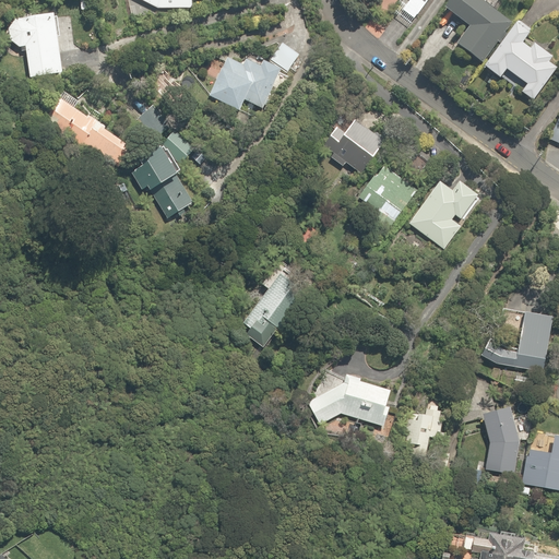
[(411,0),(403,11),(414,19),(427,0),(411,0)]
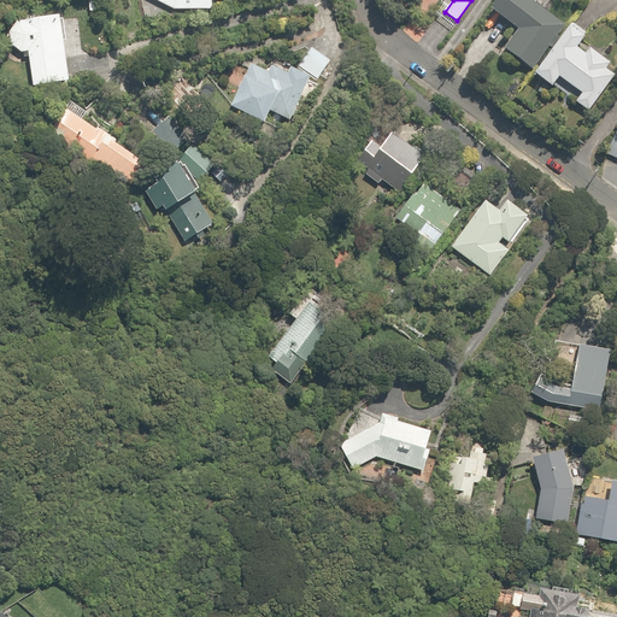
[(504,50),(533,70),(550,46),(552,48),(559,37),(558,36),(565,25),(530,0),(497,0),(491,10),(518,29),(504,50)]
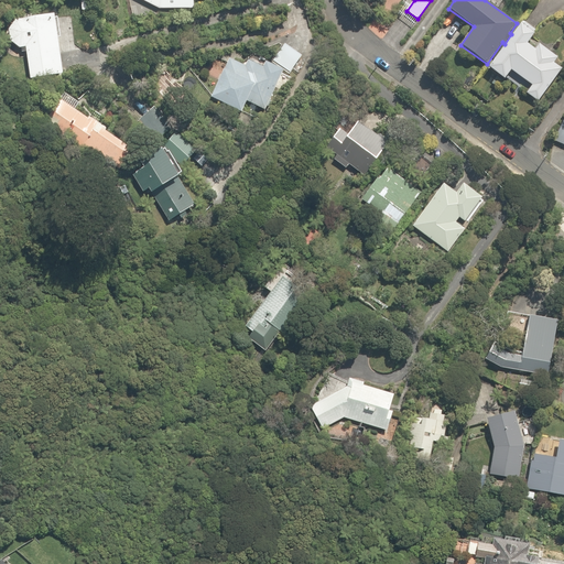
[(64,75),(55,15),(17,21),(10,31),(11,42),(21,49),(26,49),(31,79),(64,75)]
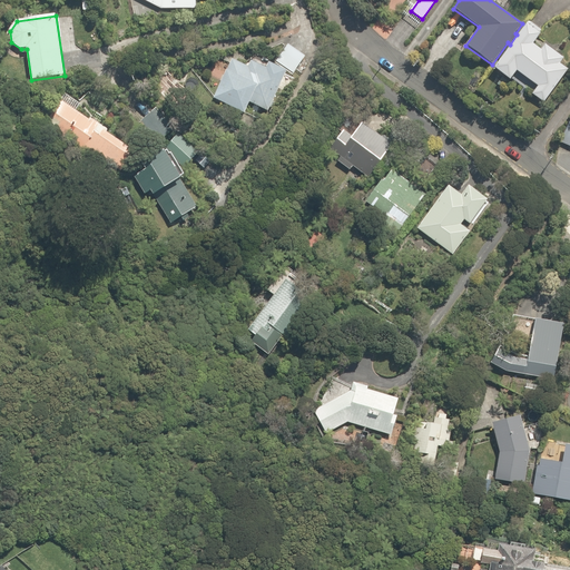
[(532,94),(544,102),(568,69),(560,64),(563,58),(546,45),(541,50),(533,45),(541,35),(539,33),(541,29),(531,21),(494,68),(510,80),(517,71),(538,86),(532,94)]
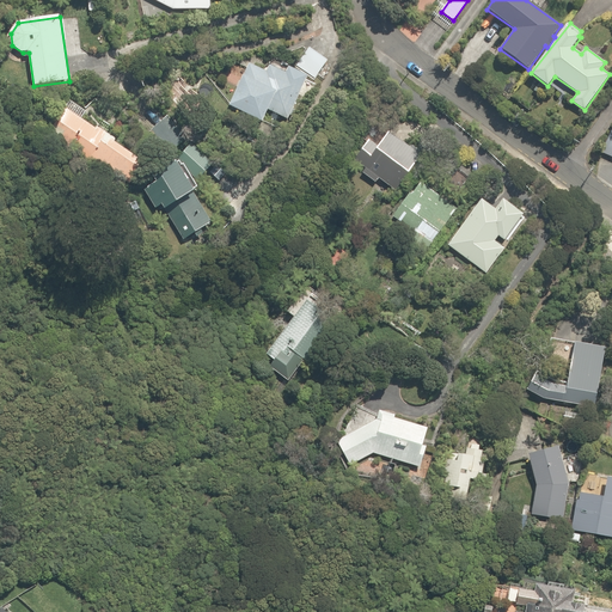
[(297,65),(314,78),(328,59),(310,47),(297,65)]
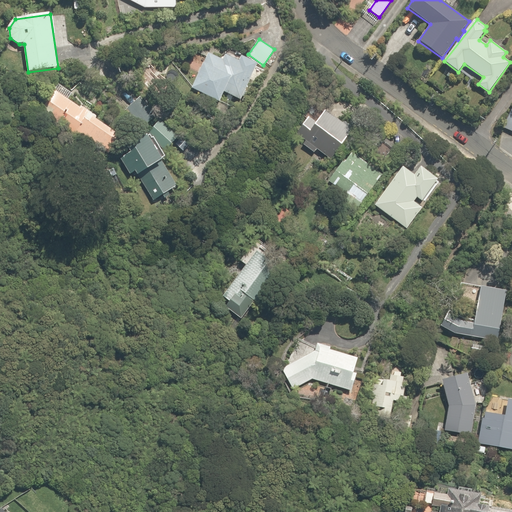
[(192,88),(220,102),(225,92),(241,100),(243,96),(244,96),(246,92),(245,91),(250,80),(258,83),(264,70),(257,67),(258,64),(242,56),(240,61),(226,55),(223,60),(209,53),(192,88)]
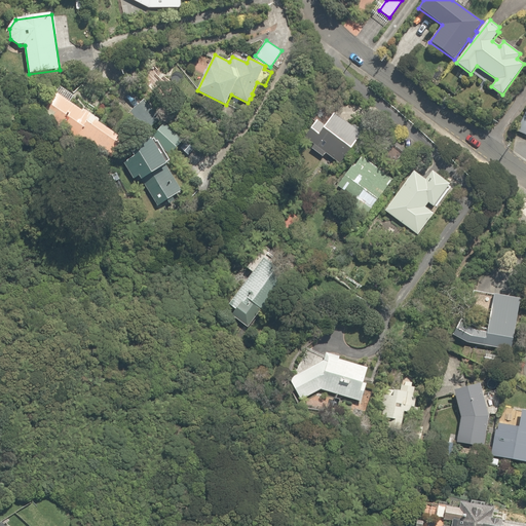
[(287,74),(292,78),(296,73),(291,69),(287,74)]
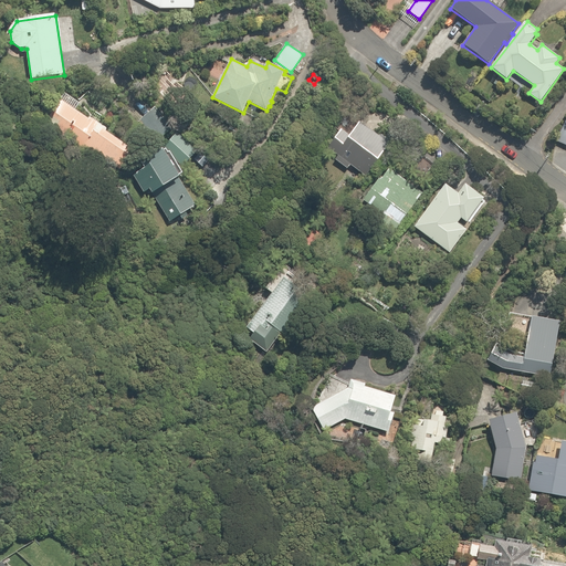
[(98,155),(121,169),(134,150),(106,132),(107,129),(91,117),(90,118),(75,109),(80,103),(65,94),(45,123),(96,157),(98,155)]
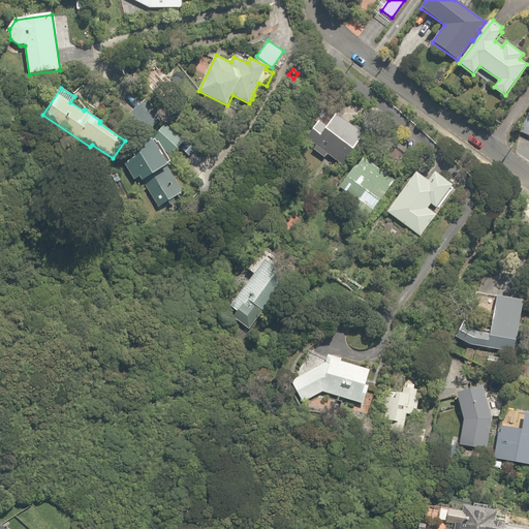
[(131,113),(144,132),(160,122),(147,99),(131,113)]
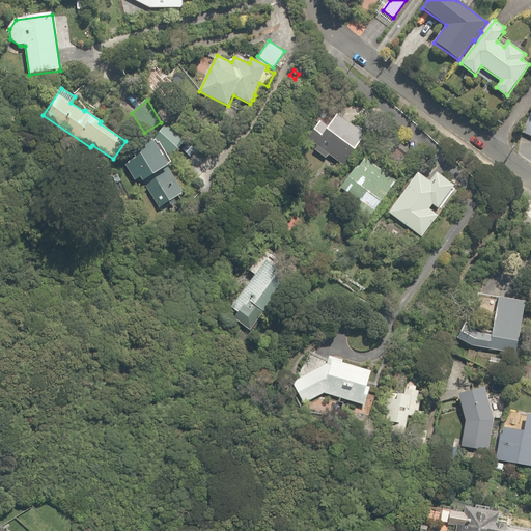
[(308,139),(343,165),(365,135),(337,114),(335,117),(328,112),(308,139)]
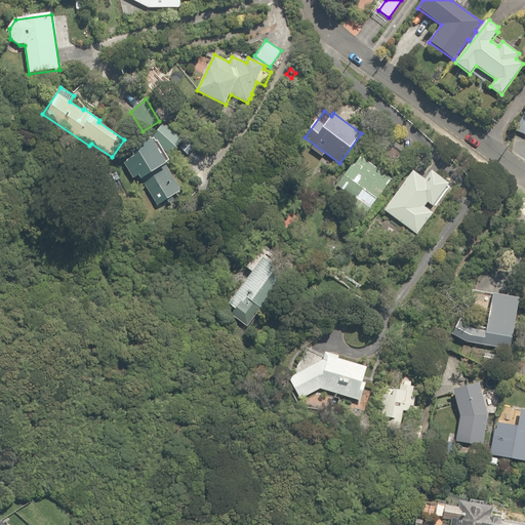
[(516,130),(524,134),(524,111),(524,112),(516,130)]
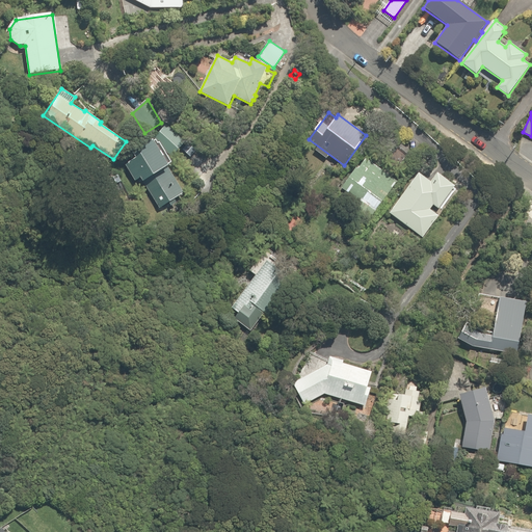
[(141,179),(159,209),(169,203),(171,206),(176,203),(174,200),(184,193),(162,156),(167,151),(173,157),(185,142),(166,125),(153,140),(154,141),(133,154),(136,159),(126,165),(135,182),(141,179)]
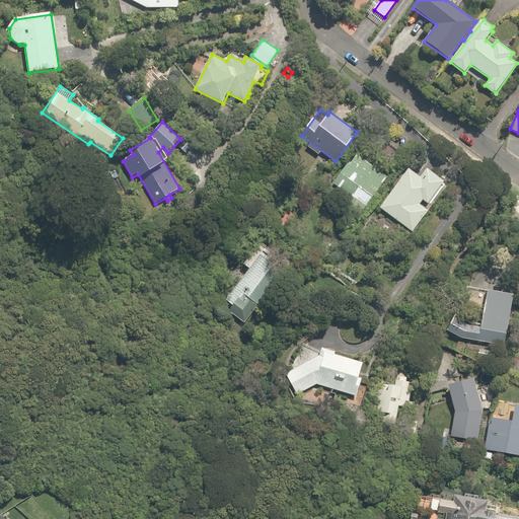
[(403,151),(391,141),(376,158),(390,169),(403,155),(401,154),(403,151)]
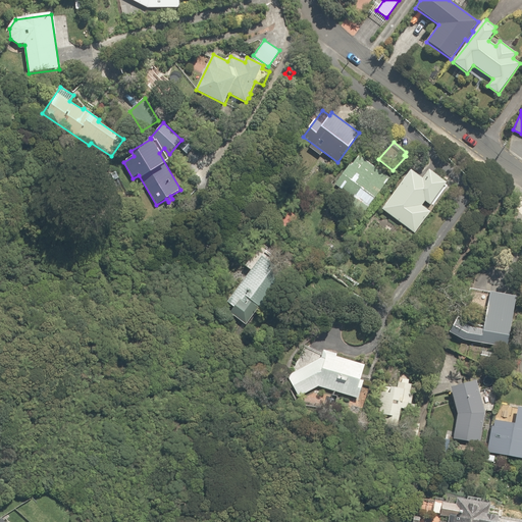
[(348,206),(362,216),(389,177),(359,156),(352,166),(350,165),(335,185),(354,198),(348,206)]
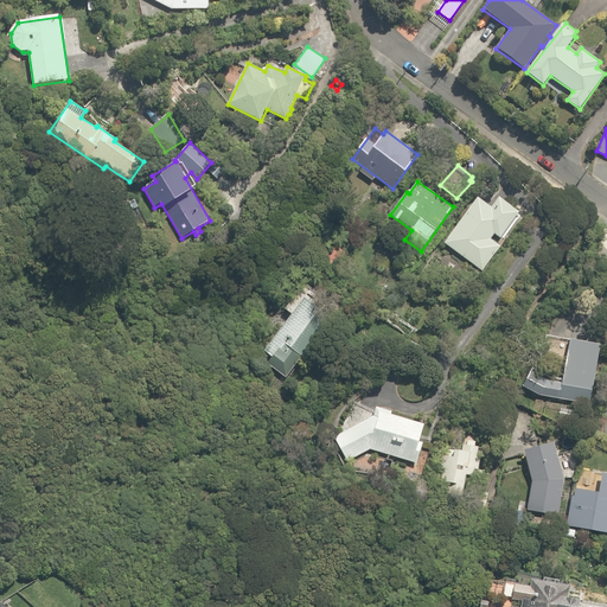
[(445,243),(483,272),(500,246),(491,238),(494,234),(500,238),(518,212),(499,198),(491,208),(478,198),(445,243)]
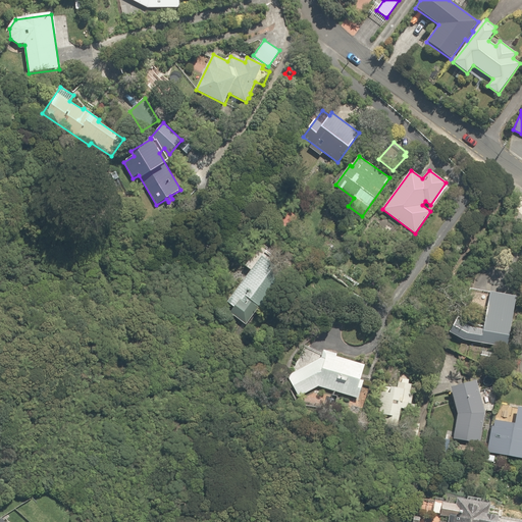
[(346,240),(351,232),(346,228),(341,237),(346,240)]
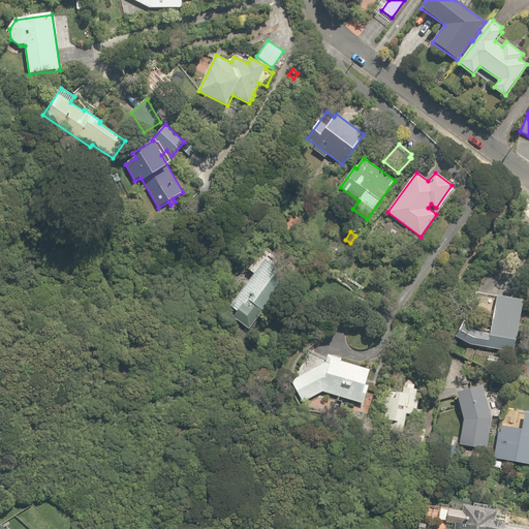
[(232,316),(249,330),(262,311),(266,313),(291,279),(278,270),(284,262),(265,248),(248,269),(254,274),(229,306),(237,311),(232,316)]
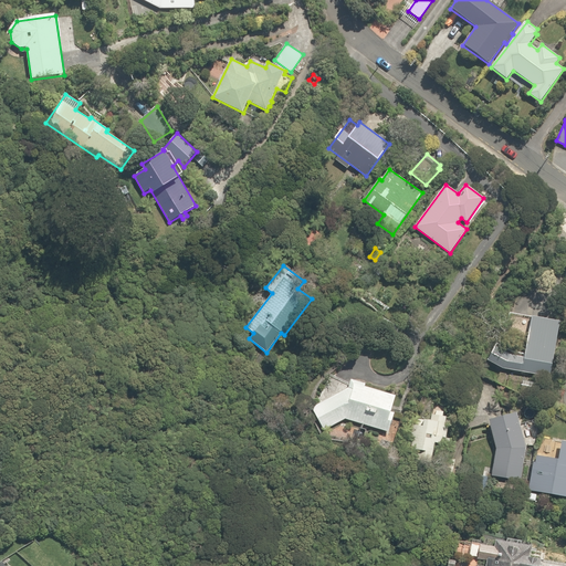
[(502,368),(549,376),(558,321),(531,316),(524,357),(510,355),(494,346),(486,359),(502,368)]
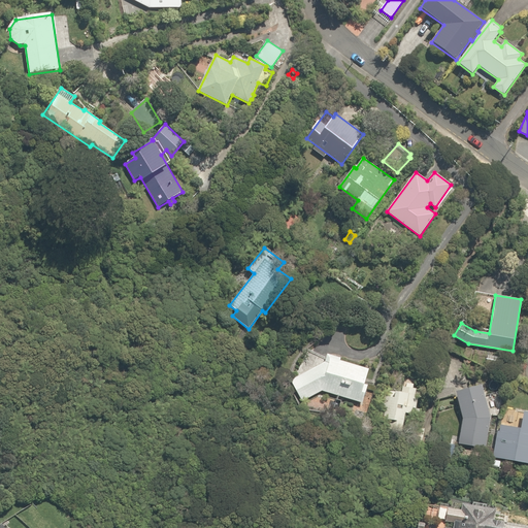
[(361,312),(366,301),(355,296),(350,306),(361,312)]
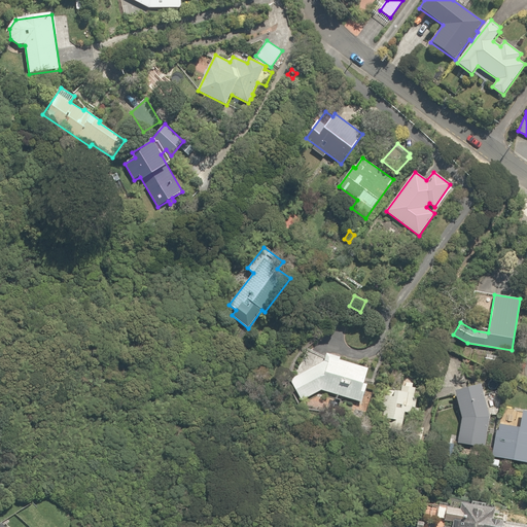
[(321,390),(361,401),(366,384),(363,384),(369,369),(340,360),(341,357),(326,353),(325,357),(308,348),(297,369),(305,372),(291,378),(302,400),(321,390)]
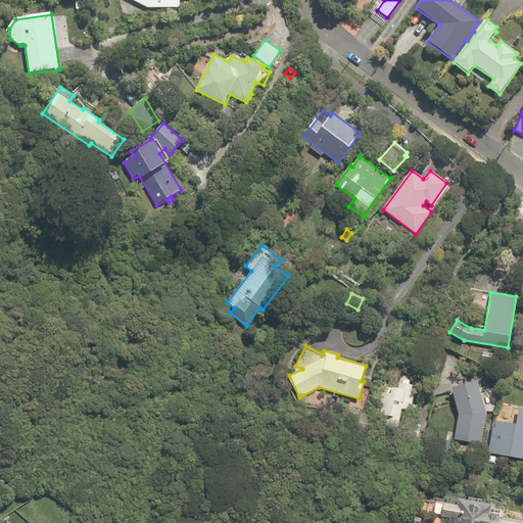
[(481,360),(494,362),(496,352),(483,350),(481,360)]
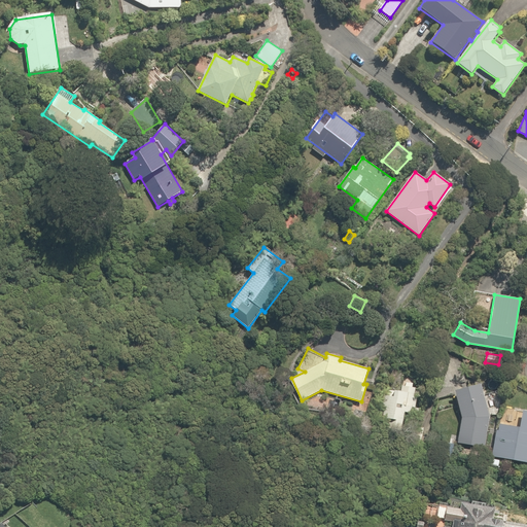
[(487,447),(490,420),(490,418),(485,388),(458,393),(463,419),(463,423),(460,444),(487,447)]
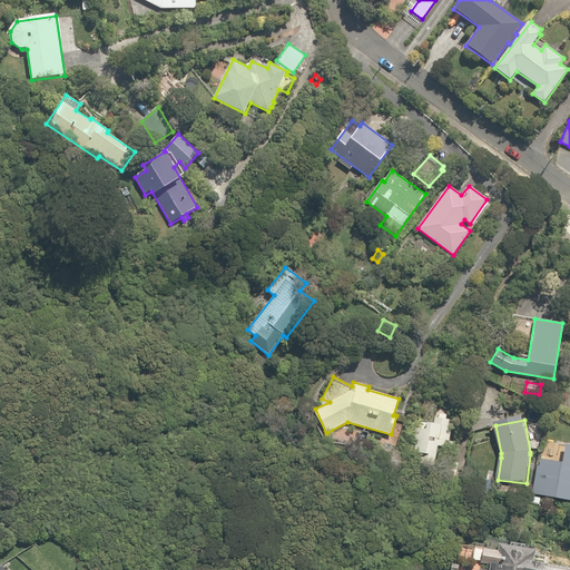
[(475,439),(491,434),(489,426),(473,431),(475,439)]
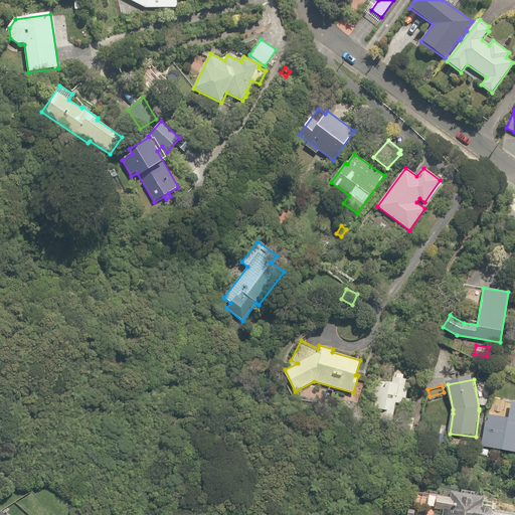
[(487,421),(482,447),(514,454),(514,403),(513,403),(508,425),(487,421)]
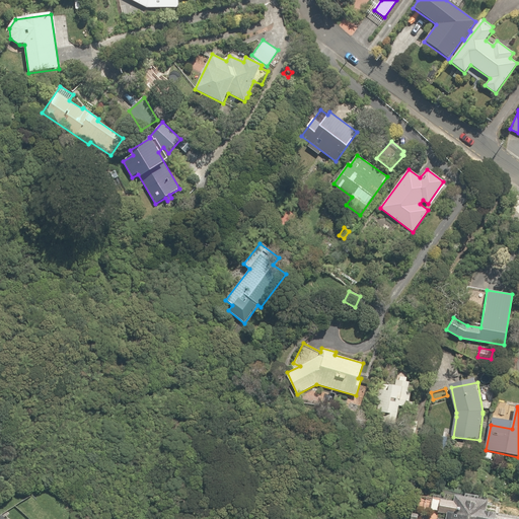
[(498,518),(501,506),(491,504),(491,500),(447,493),(446,498),(438,496),(436,504),(419,501),(417,513),(412,512),(410,518),(498,518)]
